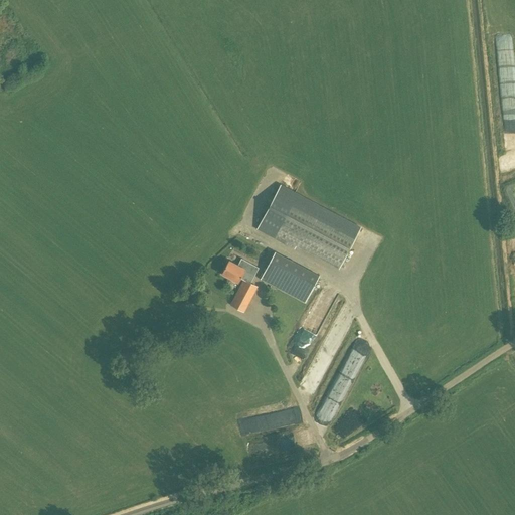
[(295,248),(296,244),(339,268),(361,226),(281,184),(258,228),(295,248)]
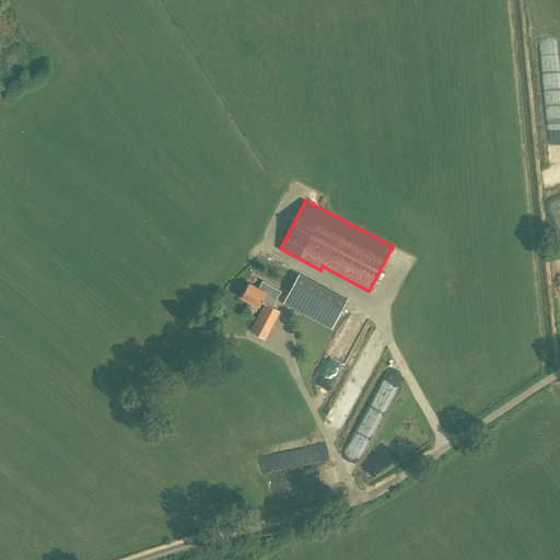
[(330,327),(347,298),(298,272),(282,302),(330,327)]
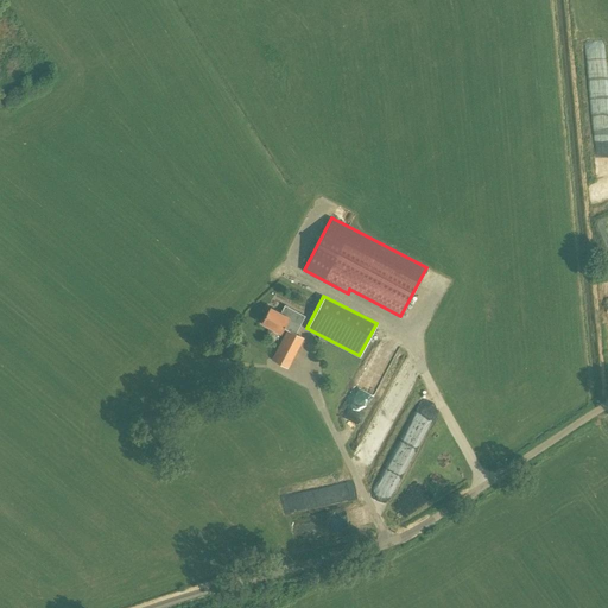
[(287,367),(297,348),(303,339),(296,334),(301,324),(270,308),(266,316),(261,323),(266,325),(282,334),(284,329),(287,330),(272,360),(287,367)]
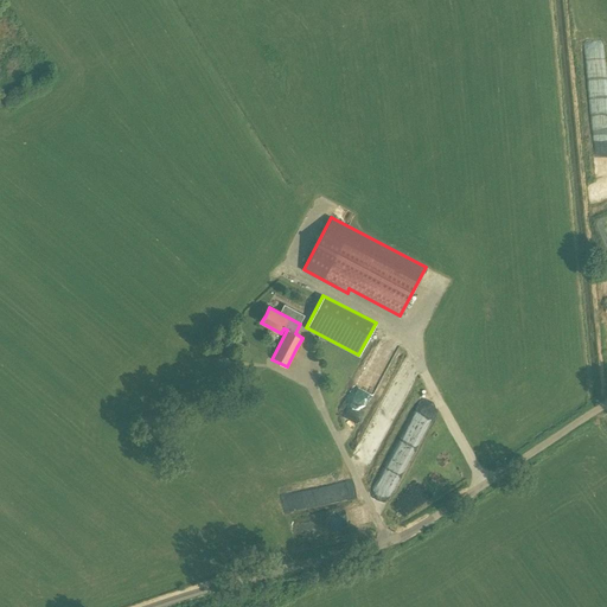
[(408,440),(408,445),(420,447),(423,428),(407,425),(404,439),(408,440)]
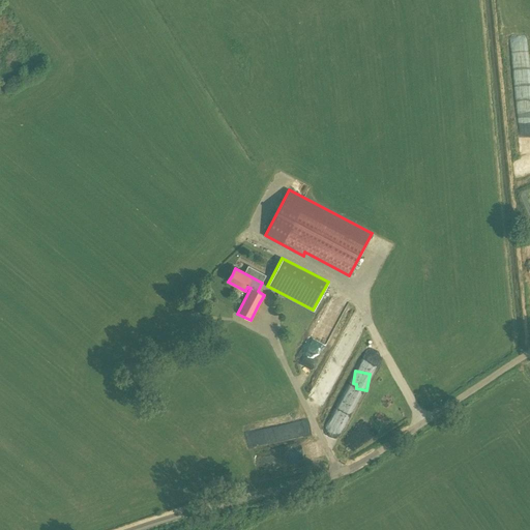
[(300,424),(255,432),(257,446),(283,442),(283,444),(302,441),(300,424)]
